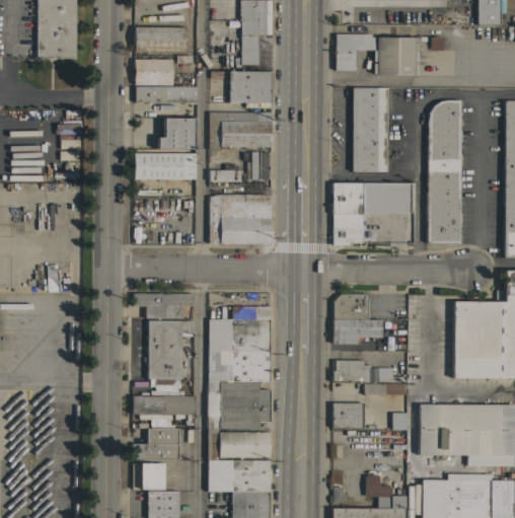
[(76,0),(76,58),(38,58),(38,0),(76,0)]
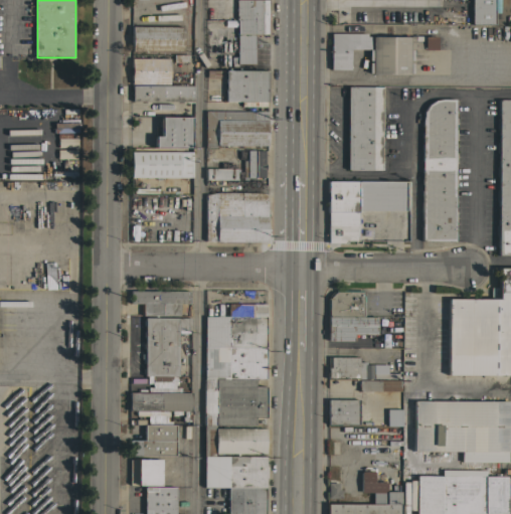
[(226,71),(226,65),(225,65),(225,56),(209,57),(209,28),(207,28),(207,19),(217,19),(216,1),(271,0),(271,35),(257,35),(258,64),(247,64),(247,66),(256,66),(256,71),(228,71),(226,71)]
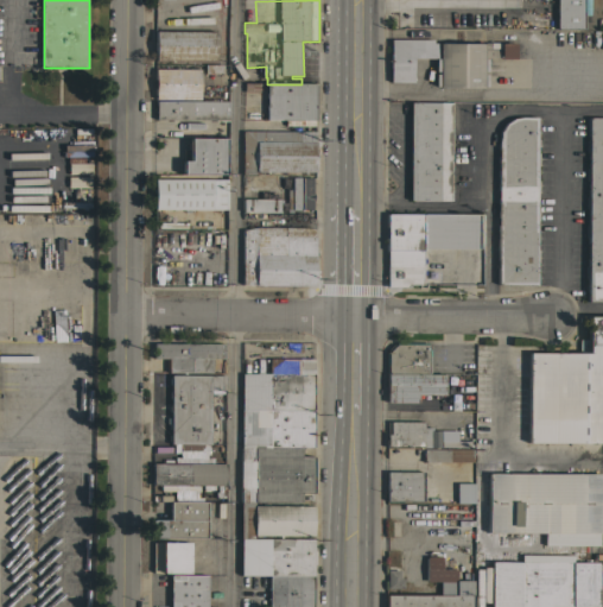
[(585,0),(585,30),(559,30),(559,19),(556,19),(556,10),(558,10),(558,0),(585,0)]
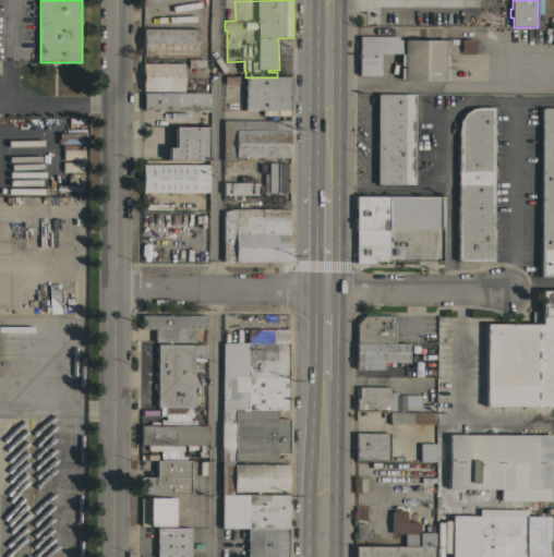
[(201,29),(201,57),(146,56),(146,29),(201,29)]
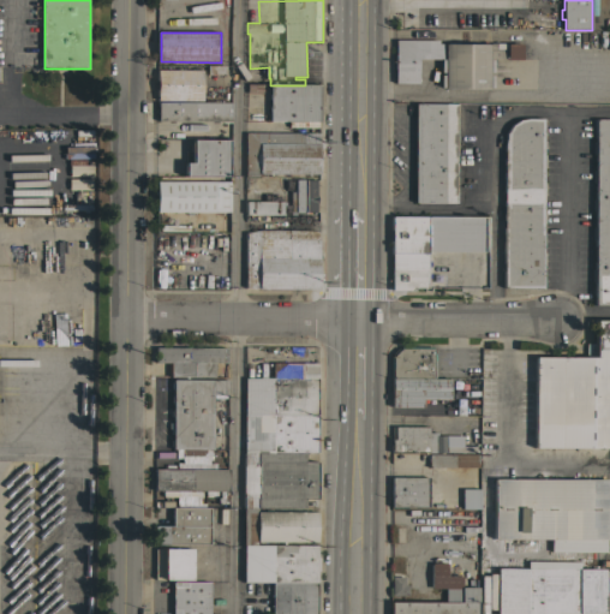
[(441,41),(441,45),(444,45),(444,59),(420,59),(420,84),(398,84),(398,41),(441,41)]
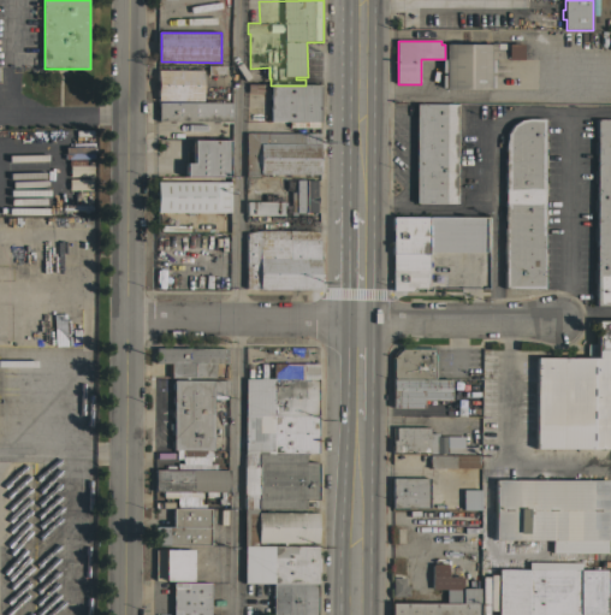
[(446,89),(446,45),(449,45),(449,43),(461,43),(461,45),(493,45),(493,49),(508,49),(508,60),(492,60),(492,89),(446,89)]
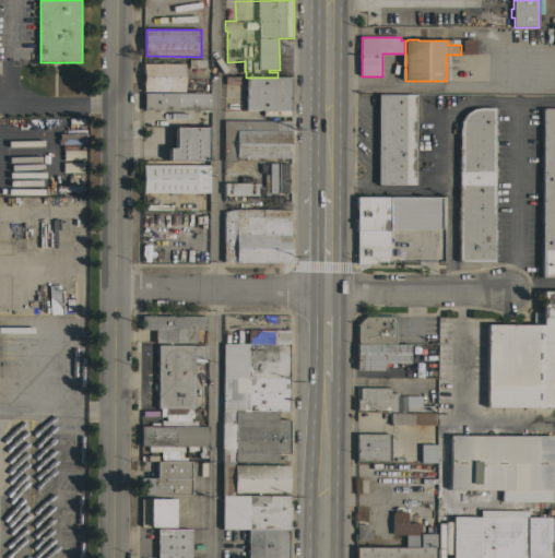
[(477,42),(476,55),(463,55),(463,40),(477,42)]
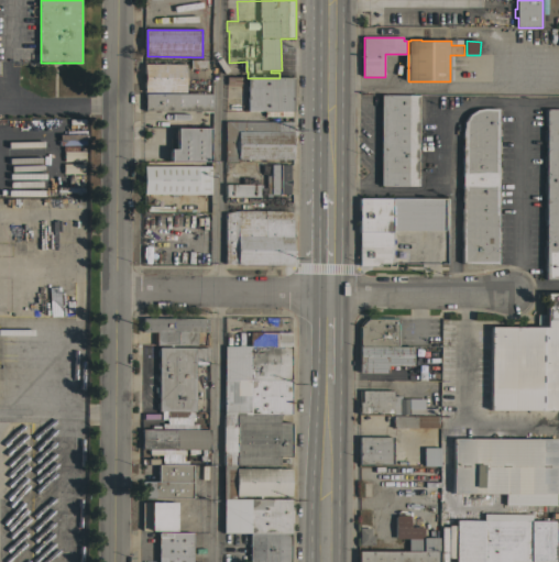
[(188,65),(188,94),(146,92),(146,65),(188,65)]
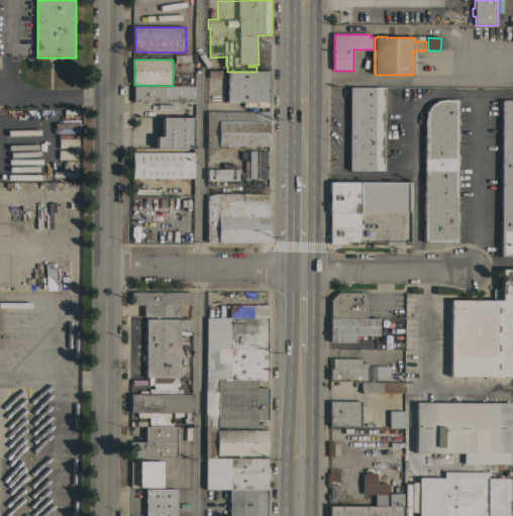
[(271,72),(272,102),(270,102),(245,102),(229,102),(229,72),(257,72),(271,72)]
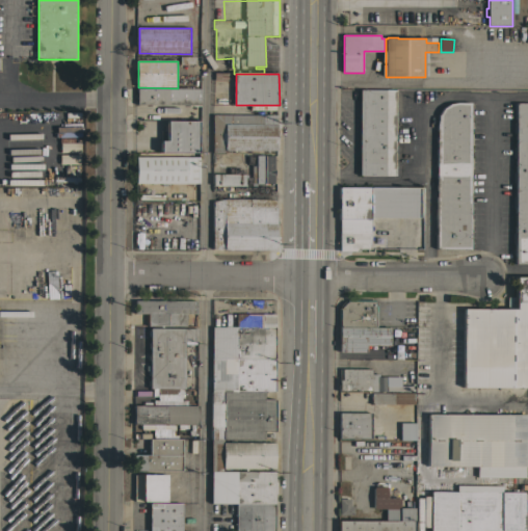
[(202,89),(202,105),(139,105),(139,89),(202,89)]
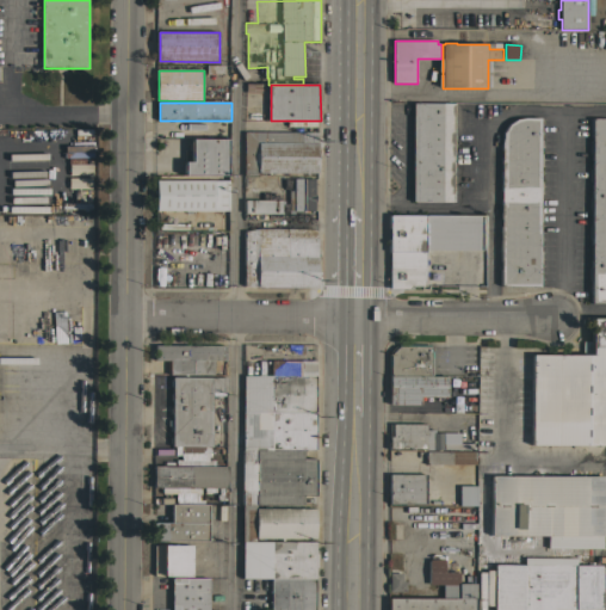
[(415,104),(457,104),(457,202),(415,202),(415,104)]
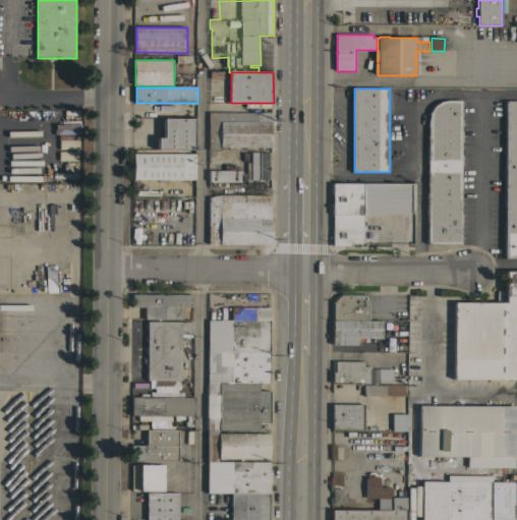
[(462,120),(464,120),(464,126),(462,126),(462,132),(464,132),(464,142),(463,142),(463,156),(464,156),(464,166),(463,166),(462,179),(464,179),(464,189),(462,189),(462,215),(464,215),(464,226),(462,226),(462,244),(429,244),(429,124),(431,114),(436,107),(443,102),(450,101),(462,101),(462,120)]
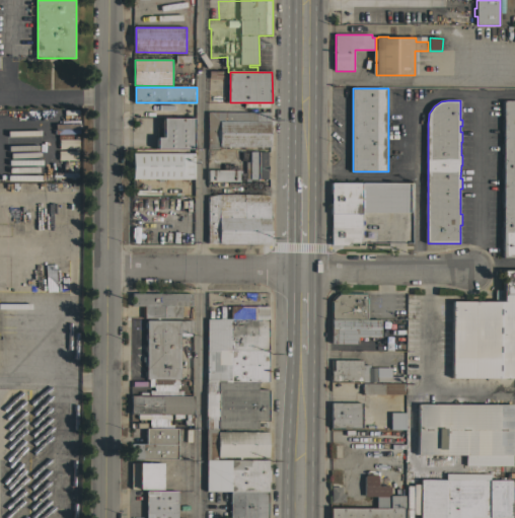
[(514,257),(505,257),(505,238),(503,238),(503,228),(505,228),(505,203),(503,203),(503,193),(505,193),(505,179),(503,179),(503,168),(505,168),(505,155),(503,155),(503,144),(505,144),(505,131),(503,131),(503,120),(506,120),(506,101),(514,101),(514,257)]
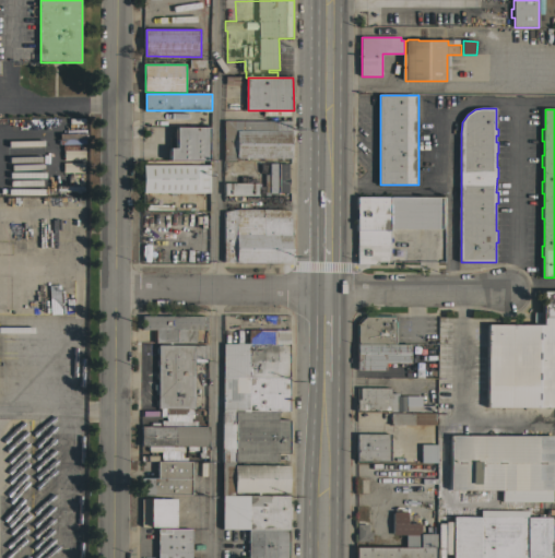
[(226,121),(293,121),(293,131),(226,130),(226,121)]
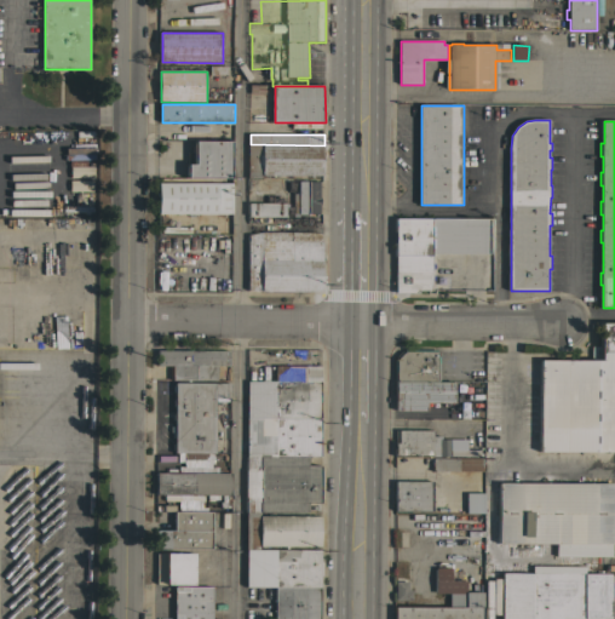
[(195,162),(195,143),(196,143),(196,142),(234,142),(234,162),(196,162),(195,162)]
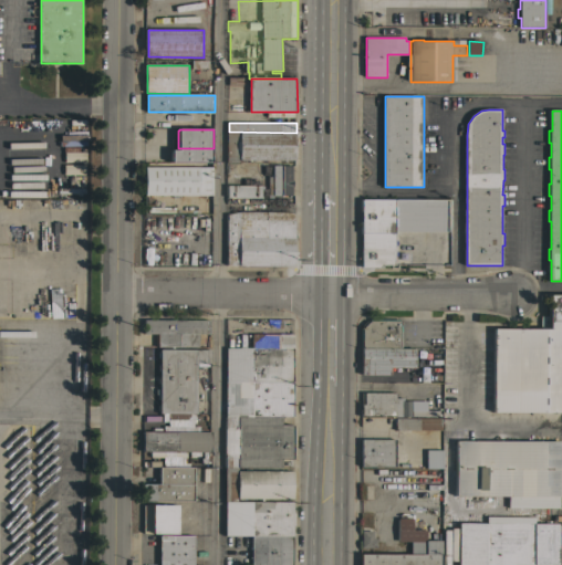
[(297,133),(297,160),(240,160),(240,165),(229,164),(229,132),(297,133)]
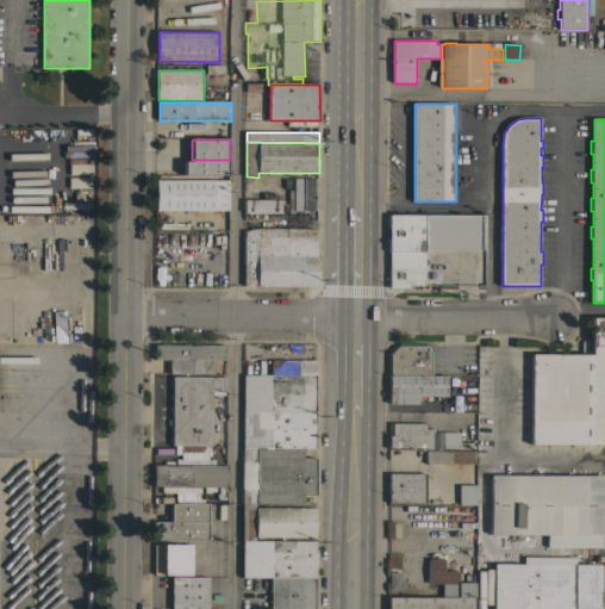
[(230,160),(230,176),(186,176),(186,162),(193,162),(193,160),(230,160)]
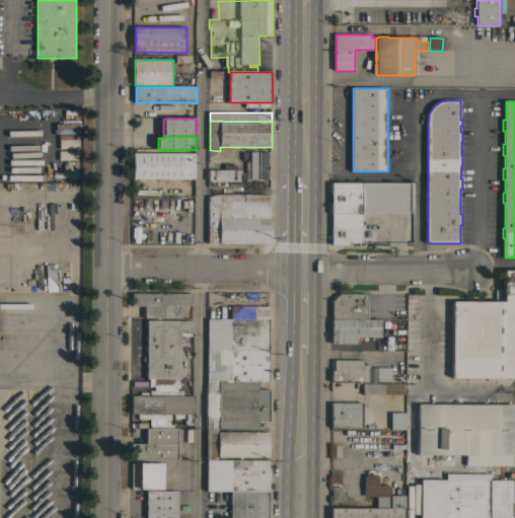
[(80,140),(80,149),(61,149),(61,140),(80,140)]
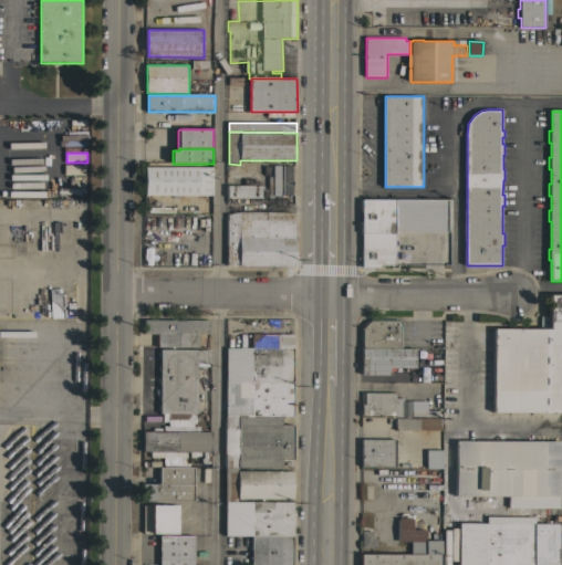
[(87,166),(87,176),(66,176),(66,166),(87,166)]
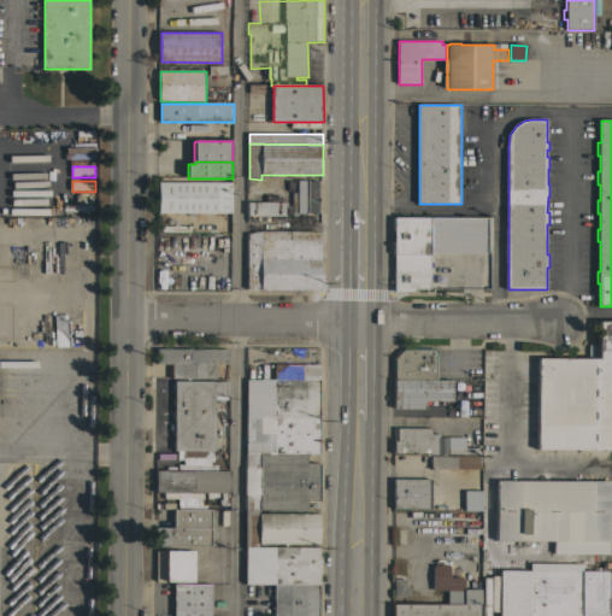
[(321,213),(294,213),(294,193),(300,193),(300,181),(321,181),(321,213)]
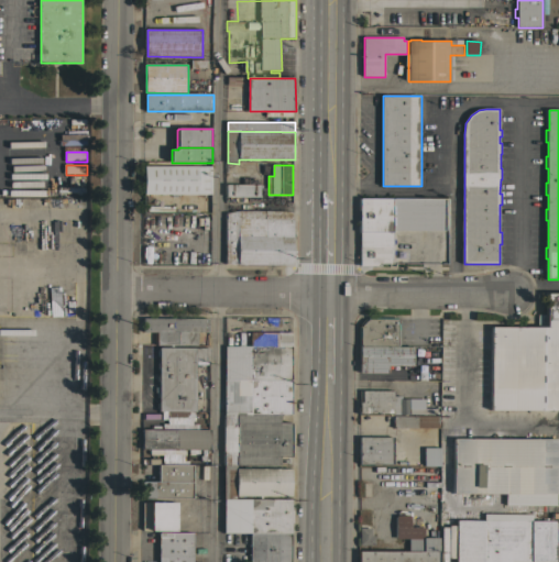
[(212,167),(212,196),(146,195),(146,166),(212,167)]
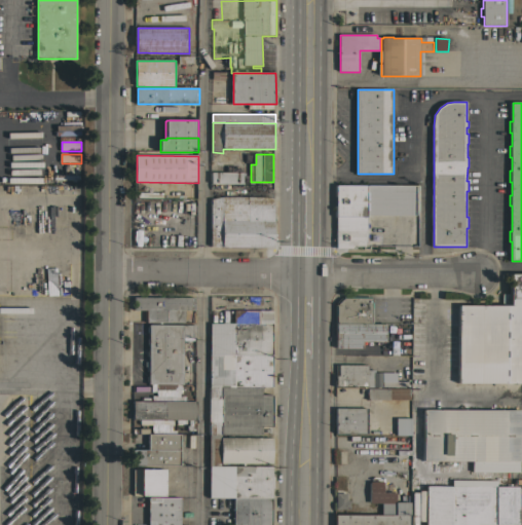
[(245,173),(245,184),(213,184),(213,173),(245,173)]
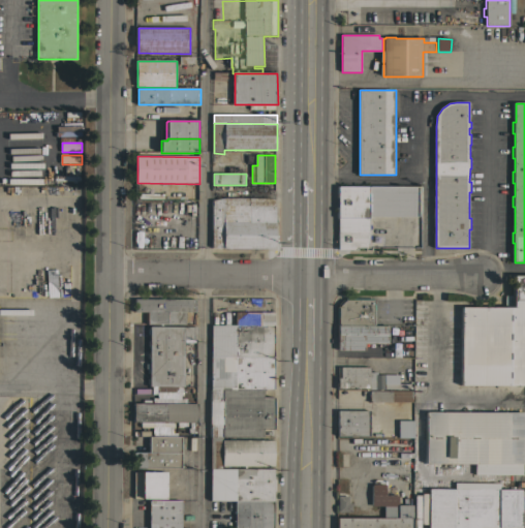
[(420,187),(420,217),(370,217),(370,248),(360,248),(360,251),(339,251),(340,187),(420,187)]
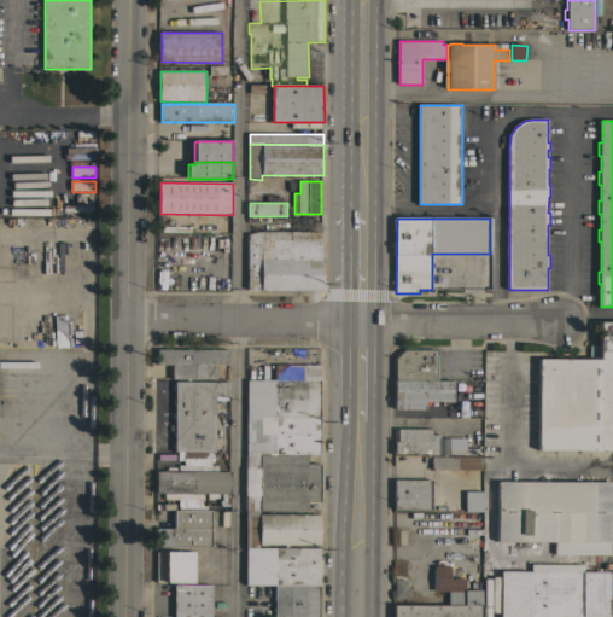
[(314,233),(323,233),(322,291),(249,290),(250,234),(264,232),(314,233)]
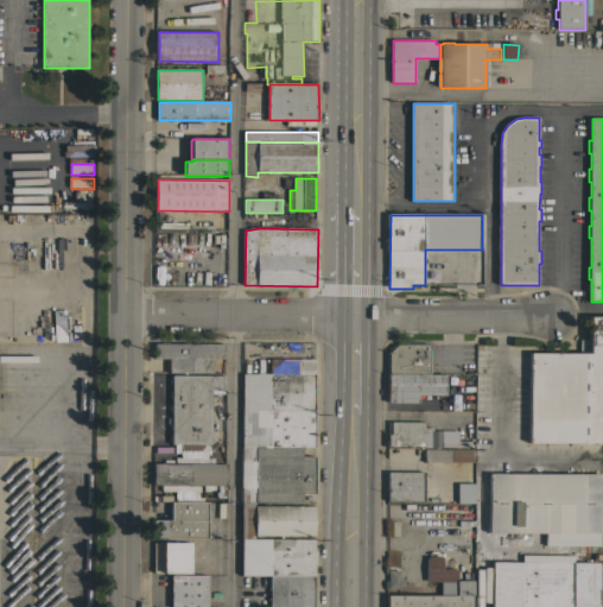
[(602,444),(531,444),(532,354),(591,354),(591,317),(602,317),(602,444)]
